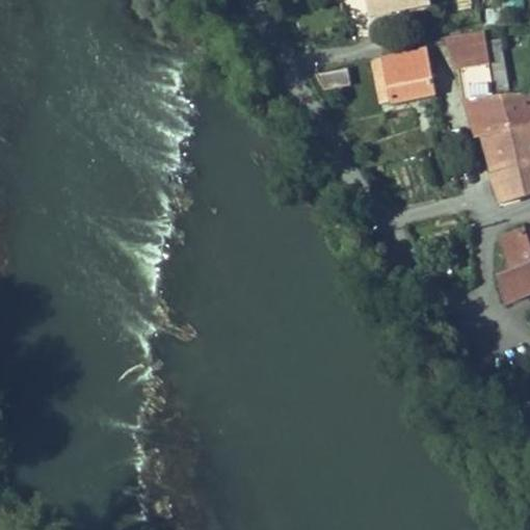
[(365,0),(368,14),(430,1),(429,0),(365,0)]
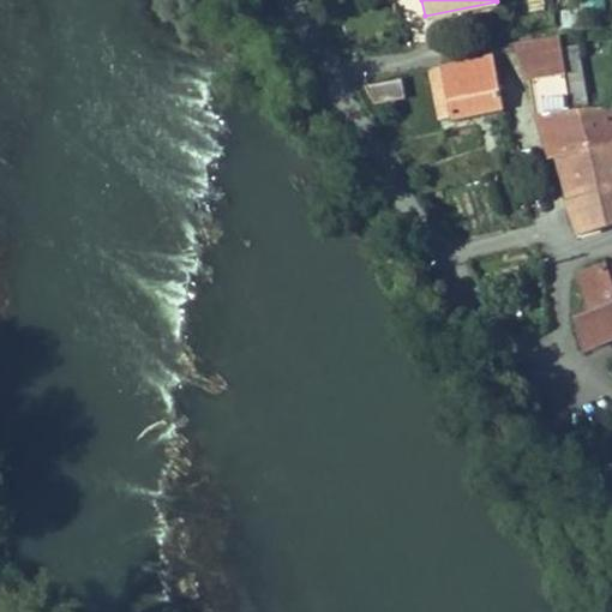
[(528,78),(564,73),(561,54),(557,36),(521,40),(528,78)]
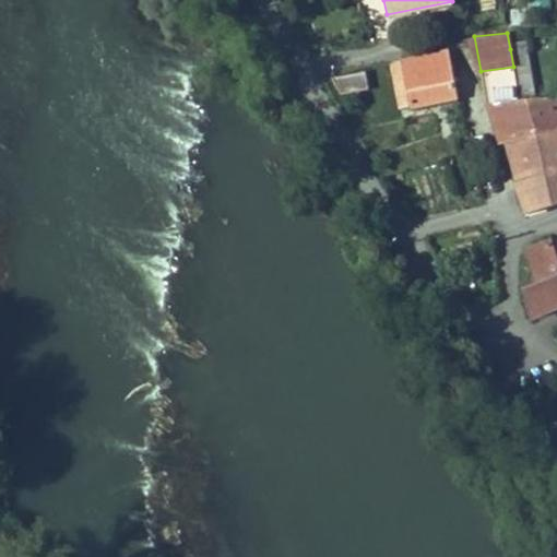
[(524,46),(510,49),(513,67),(519,102),(534,101),(524,46)]
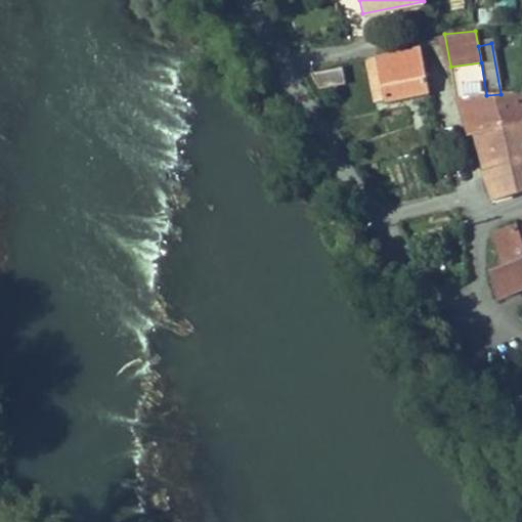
[(428,90),(420,48),(375,56),(383,99),(428,90)]
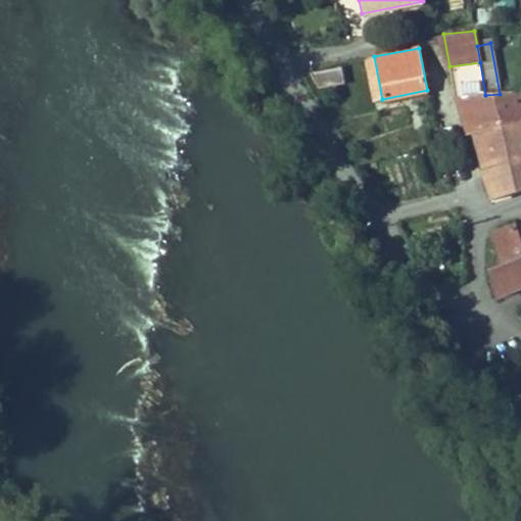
[(382,99),(374,56),(366,58),(374,101),(382,99)]
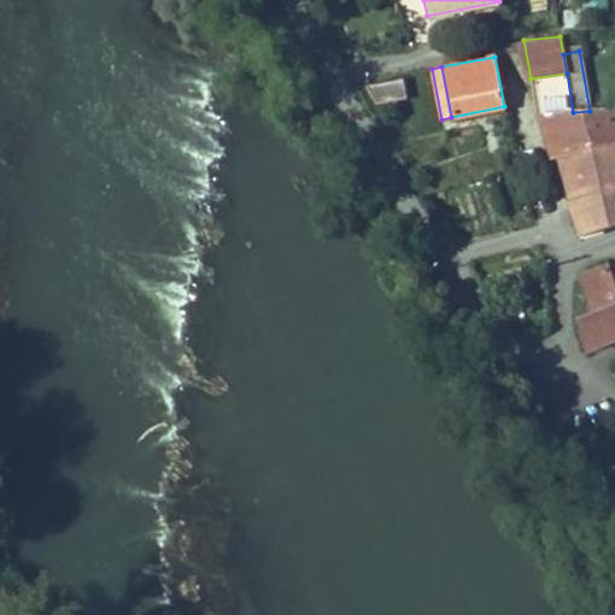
[(567,74),(531,78),(537,116),(540,116),(573,112),(567,74)]
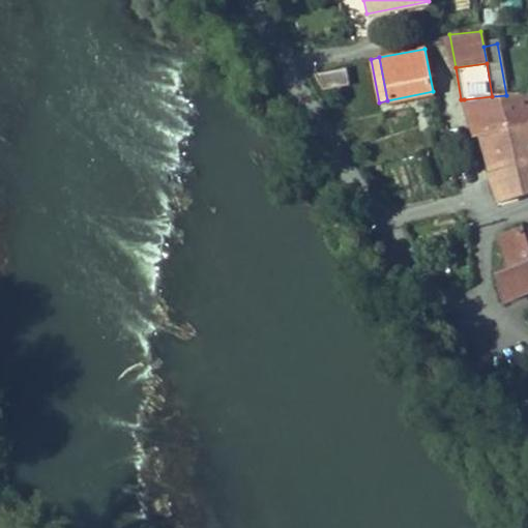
[(348,83),(345,67),(314,72),(323,89),(348,83)]
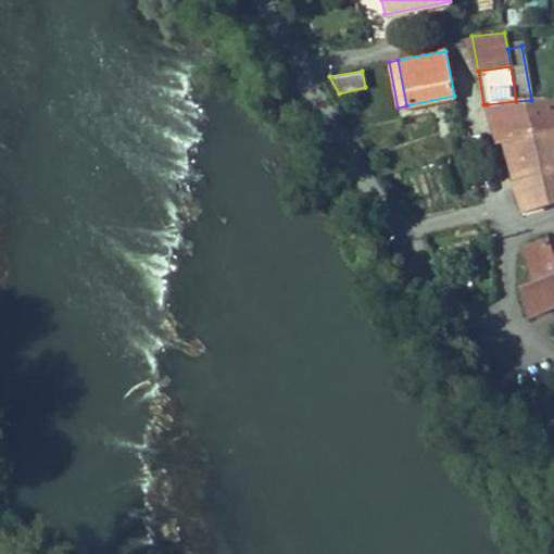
[(553,129),(553,97),(531,100),(516,101),(487,104),(498,142),(504,141),(504,140),(553,129)]
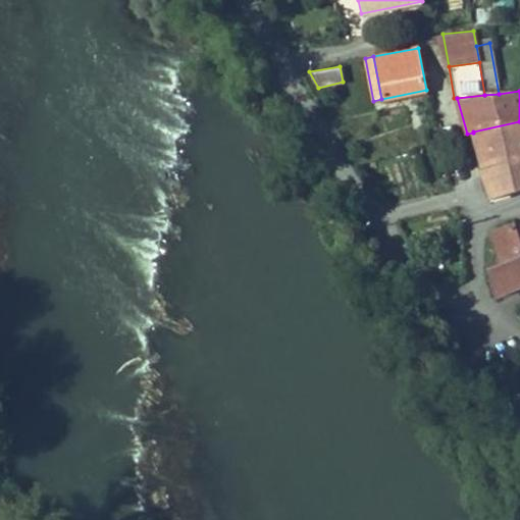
[(491,198),(519,189),(519,121),(473,132),(473,133),(486,169),(484,170),(491,198)]
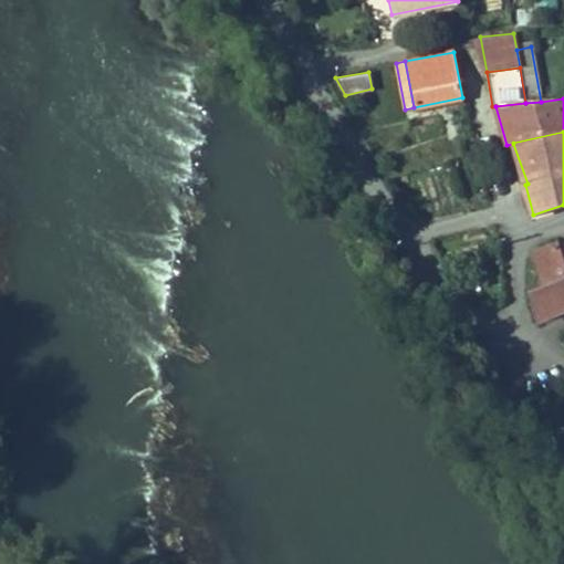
[(536,322),(563,310),(563,260),(559,243),(531,253),(542,288),(529,292),(536,322)]
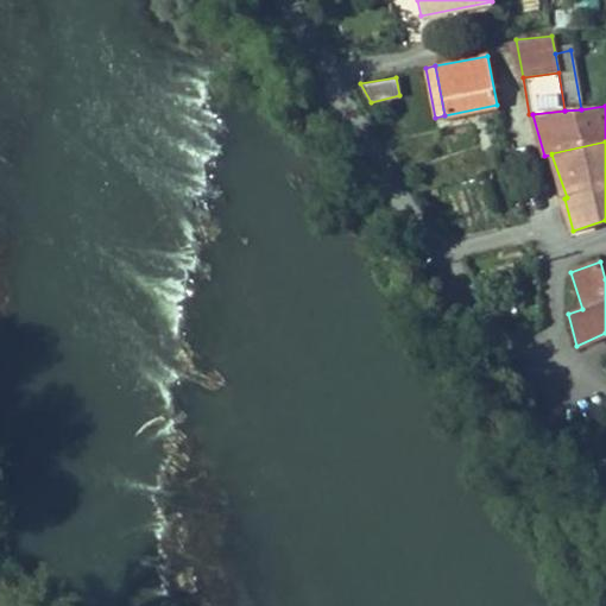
[(594,468),(605,488),(605,477),(599,465),(594,468)]
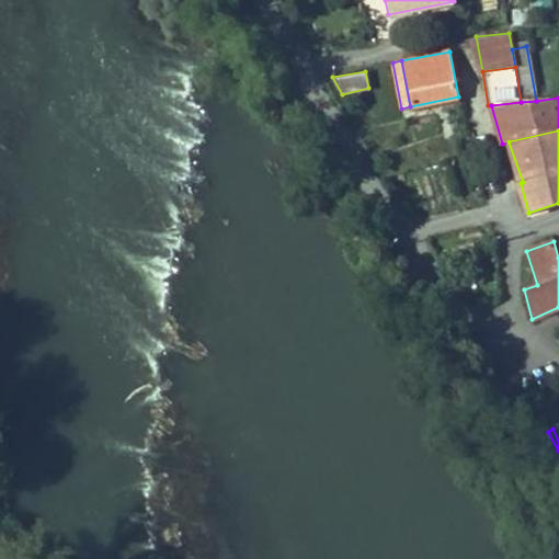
All buildings are outlined.
